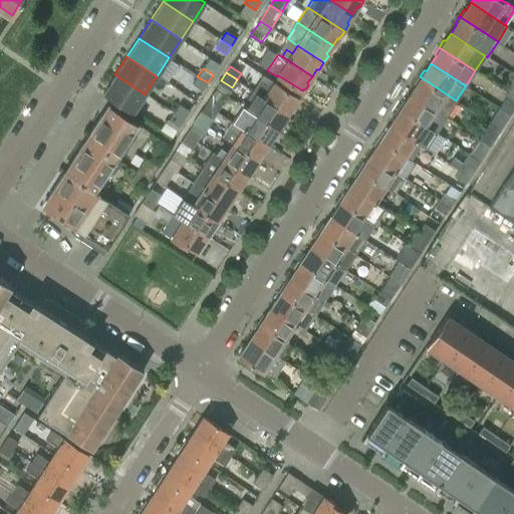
[(145,94),(114,74),(102,93),(133,112),(145,94)]
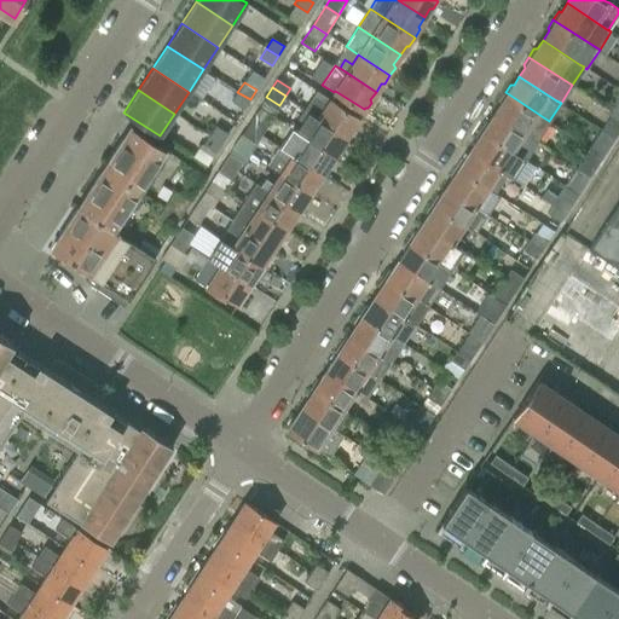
[(329,100),(316,91),(305,109),(347,137),(353,127),(356,127),(360,121),(359,119),(359,117),(330,98),(329,100)]
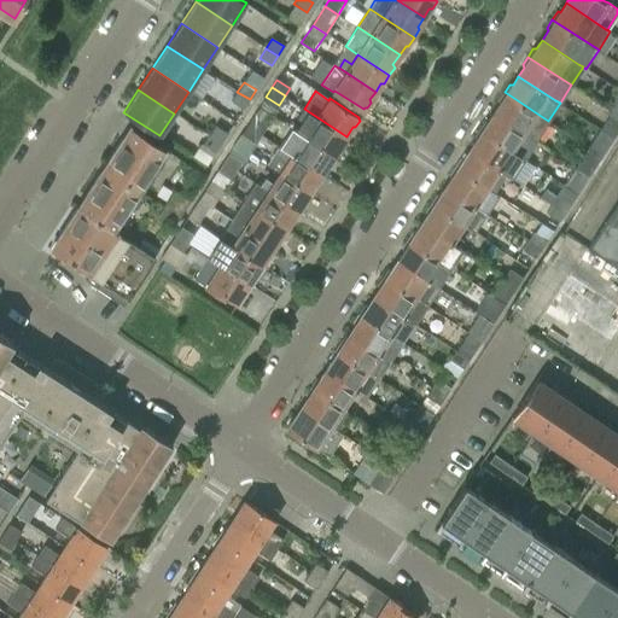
[(617,115),(617,91),(607,109),(612,111),(617,115)]
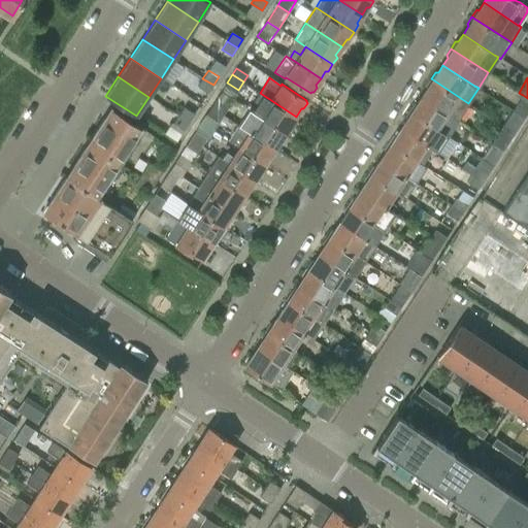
[(213,85),(202,78),(197,87),(207,93),(213,85)]
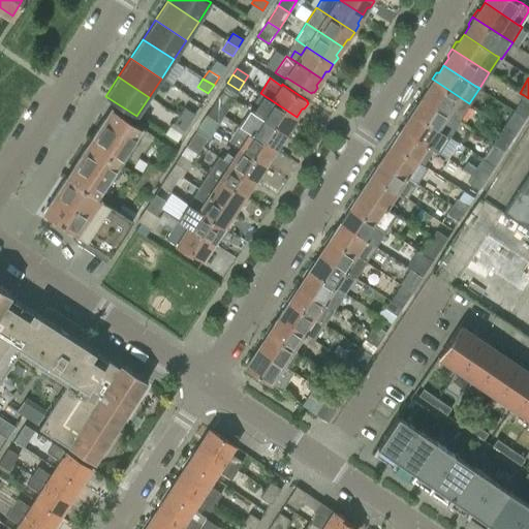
[(429,88),(423,97),(455,117),(459,120),(469,103),(432,79),(427,86),(429,88)]
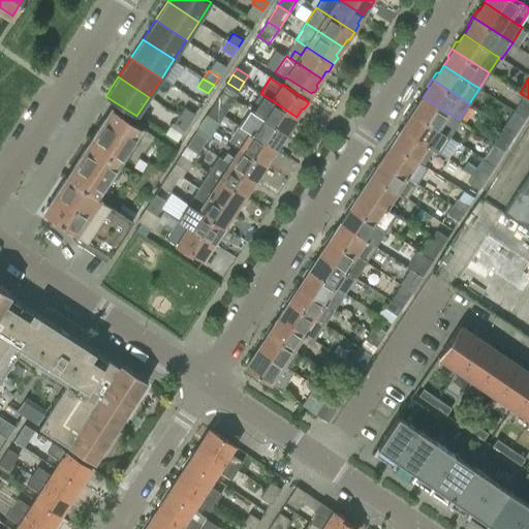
[(290,125),(297,117),(260,93),(254,101),(261,106),(263,103),(267,106),(260,117),(287,134),(291,128),(290,125)]
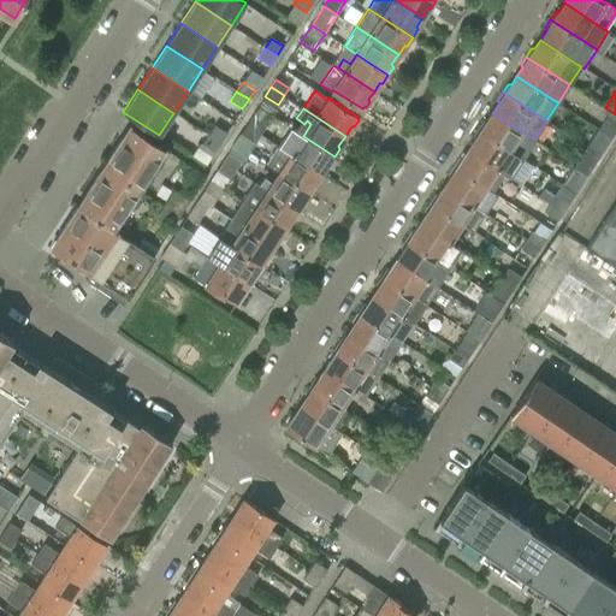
[(615,114),(610,111),(598,129),(611,137),(615,130),(615,114)]
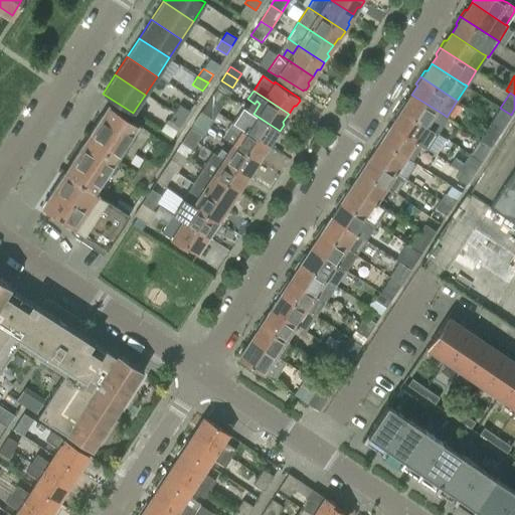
[(447,117),(443,114),(411,95),(407,101),(404,101),(400,108),(438,133),(448,118),(447,117)]
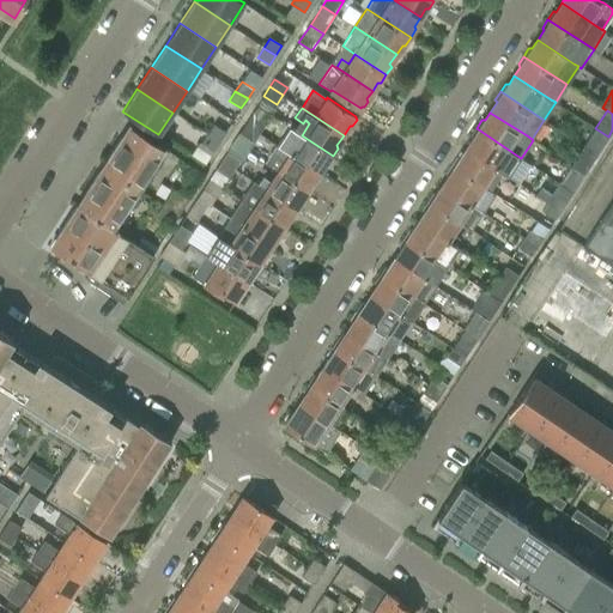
[(250,115),(247,122),(259,131),(263,123),(250,115)]
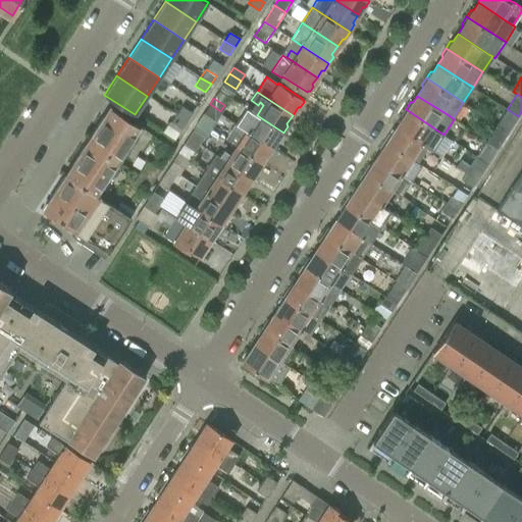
[(215,120),(220,111),(210,104),(204,113),(215,120)]
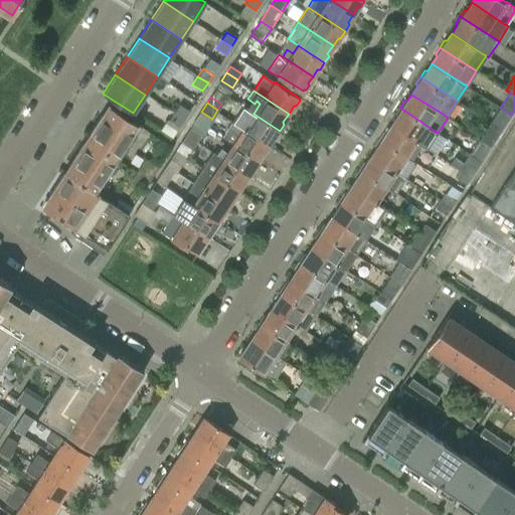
[(174,113),(184,119),(189,112),(179,105),(174,113)]
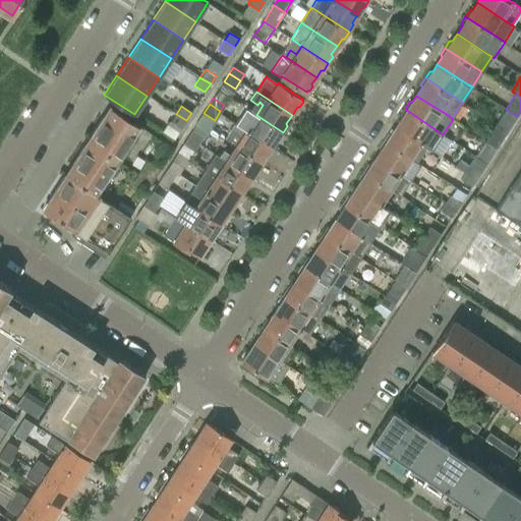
[(111,107),(89,140),(121,163),(145,128),(111,107)]
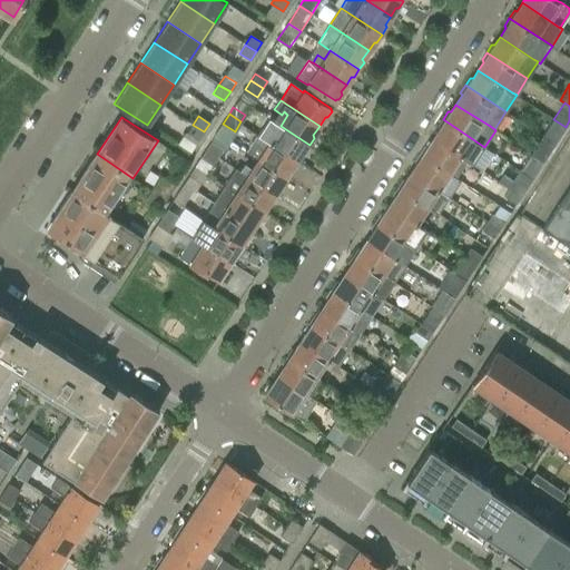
[(310,145),(281,126),(268,118),(259,134),(297,159),(302,153),(305,153),(310,145)]
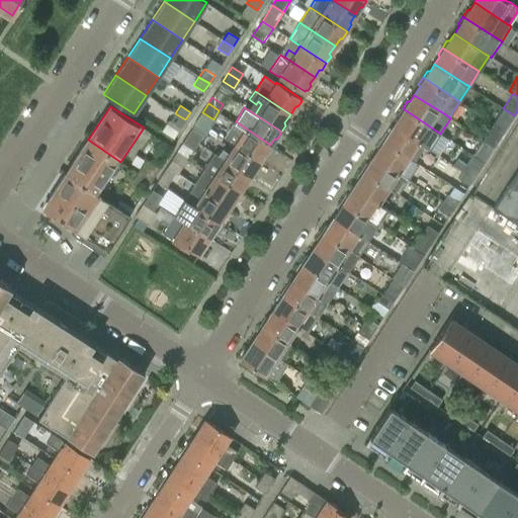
[(399,117),(394,125),(425,146),(430,150),(440,134),(403,108),(398,115),(399,117)]
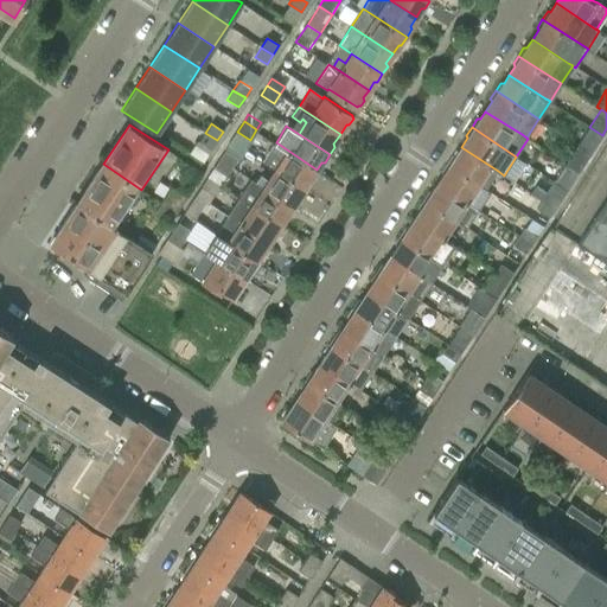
[(590,153),(602,135),(589,127),(577,145),(590,153)]
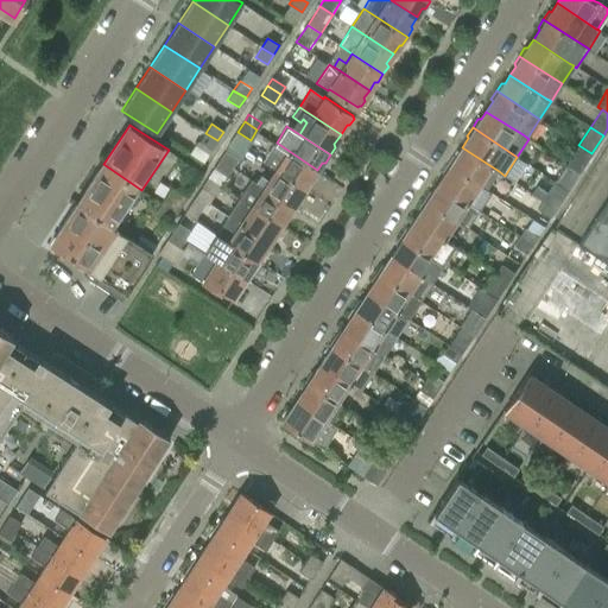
[(191,154),(203,162),(217,140),(206,133),(191,154)]
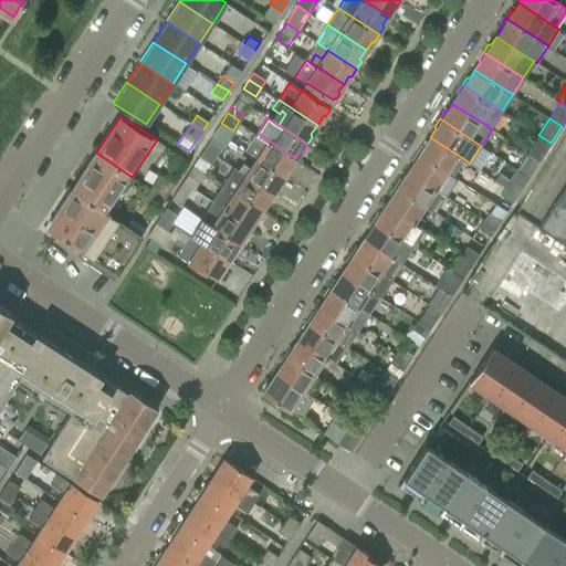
[(290,166),(295,158),(258,133),(245,150),(257,157),(286,176),(291,169),(290,166)]
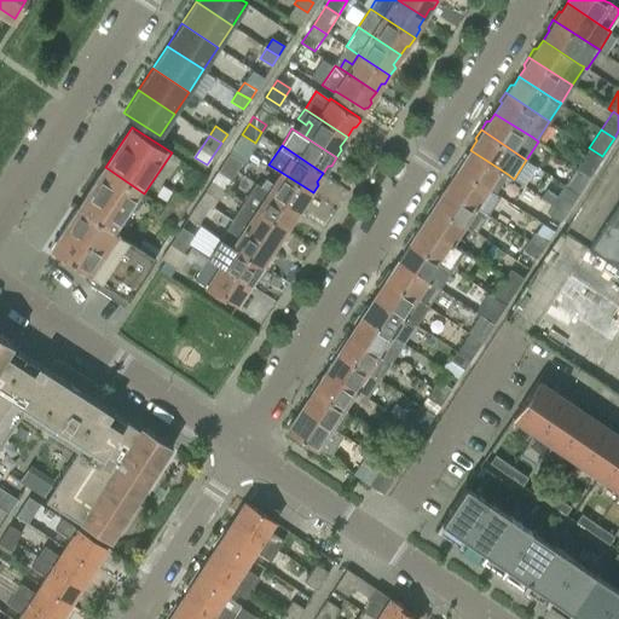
[(590,175),(602,156),(589,148),(577,166),(590,175)]
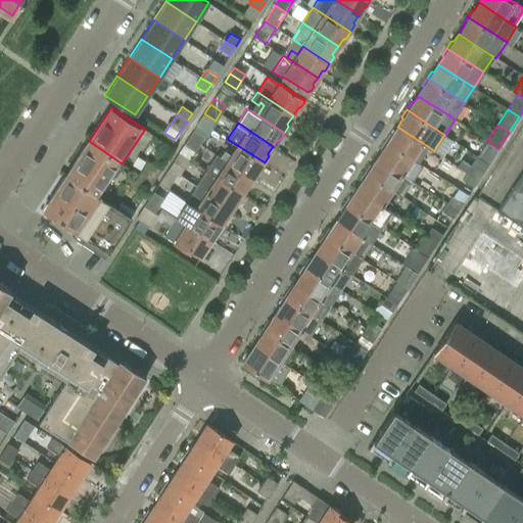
[(418,163),(429,147),(397,127),(392,135),(390,135),(385,141),(418,163)]
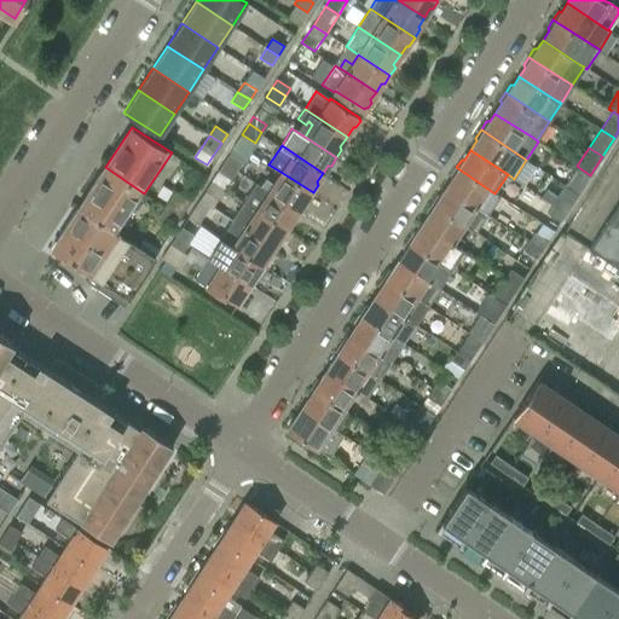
[(224,162),(236,171),(242,162),(230,154),(224,162)]
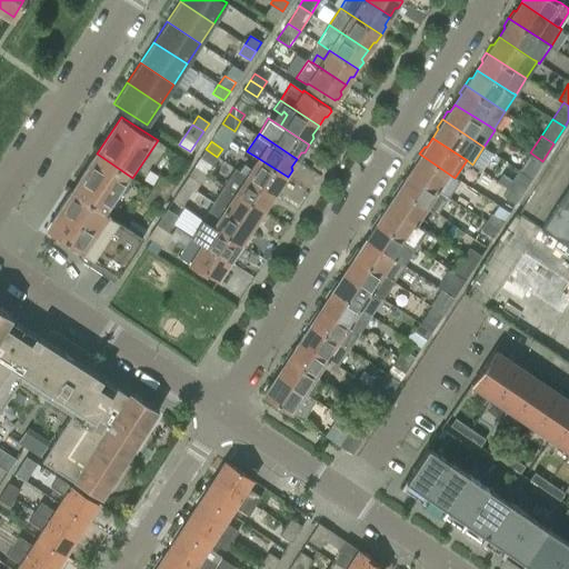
[(212,165),(217,157),(206,149),(200,157),(195,166),(206,173),(212,165)]
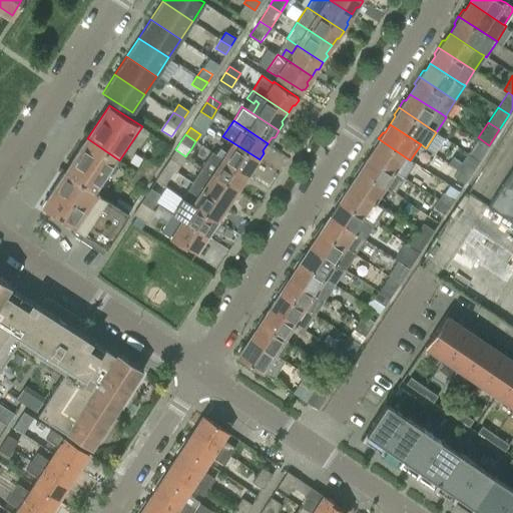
[(484,153),(489,145),(478,137),(468,153),(479,161),(484,153)]
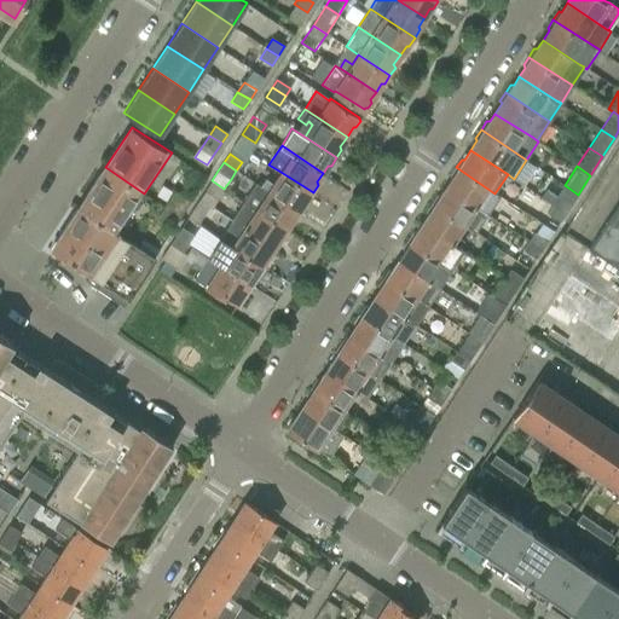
[(117,233),(144,194),(105,167),(79,208),(117,233)]
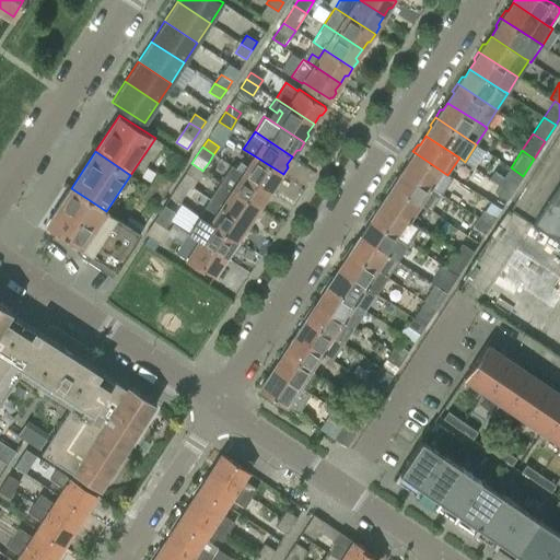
[(409,161),(405,167),(439,189),(442,185),(446,187),(453,178),(447,175),(412,151),(408,159),(409,161)]
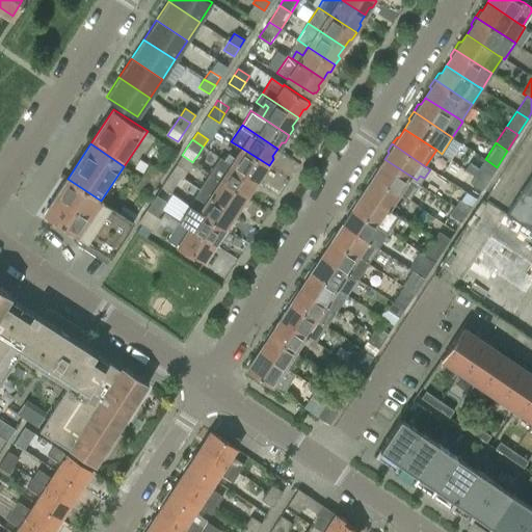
[(241,148),(236,156),(230,153),(224,161),(256,181),(262,173),(264,173),(269,165),(241,148)]
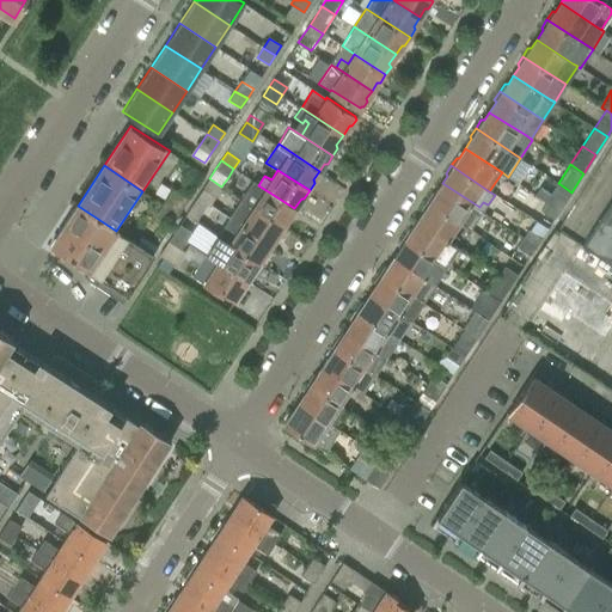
[(209,178),(199,195),(210,203),(215,196),(221,187),(209,178)]
